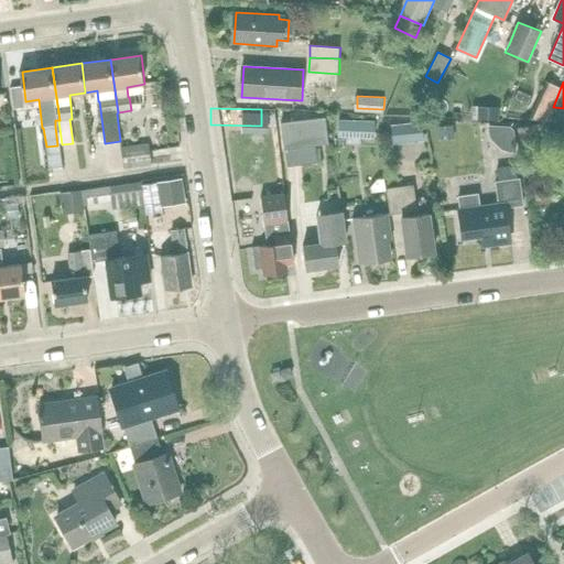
[(479,121),(499,122),(499,109),(479,108),(479,121)]
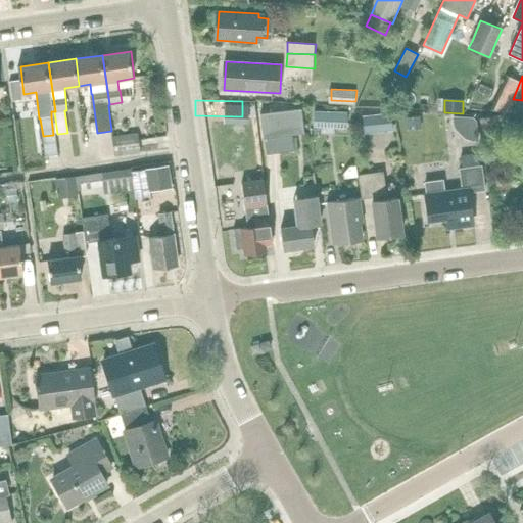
[(259,116),(263,141),(303,135),(299,111),(259,116)]
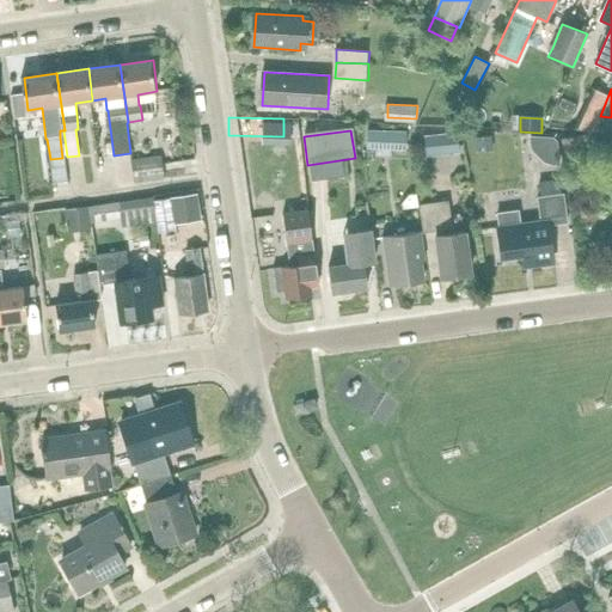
[(407,132),(368,130),(367,150),(407,151),(407,132)]
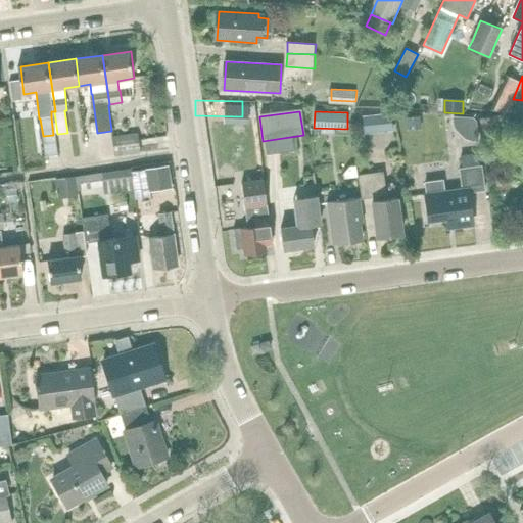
[(391,112),(363,115),(364,135),(393,132),(391,112)]
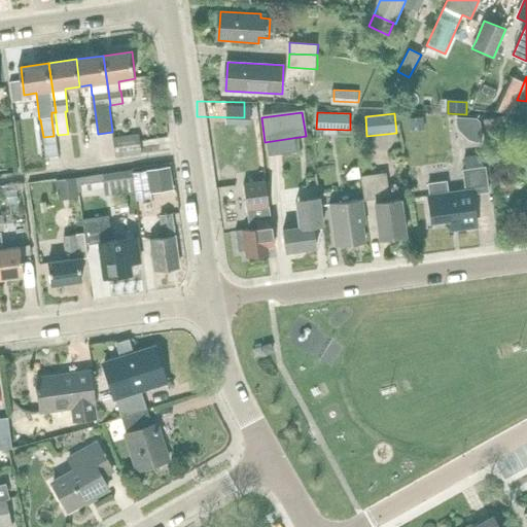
[(423,117),(409,118),(410,130),(424,129),(423,117)]
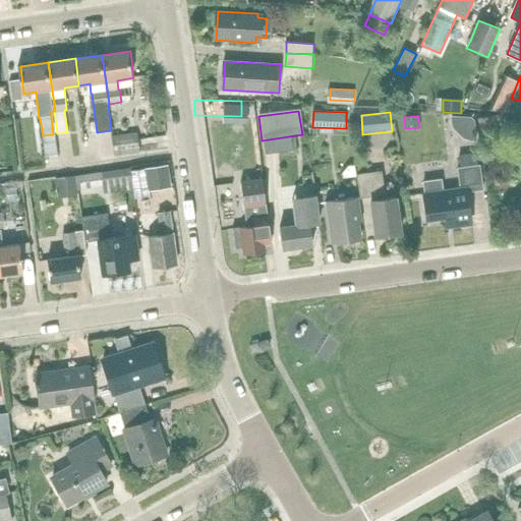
[(445,116),(435,122),(444,138),(454,132),(445,116)]
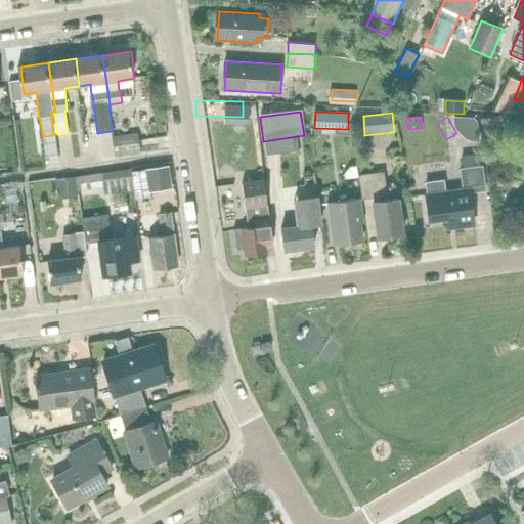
[(499,117),(481,120),(484,142),(503,139),(499,117)]
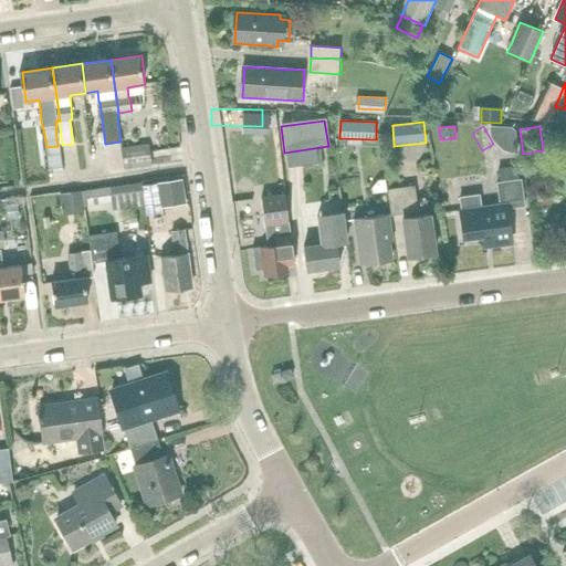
[(122,148),(125,170),(153,165),(149,144),(122,148)]
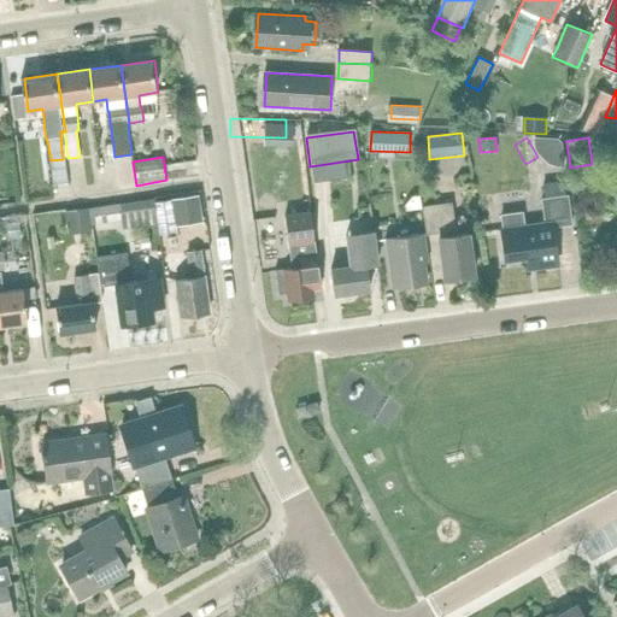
[(554,228),(574,225),(569,197),(542,200),(546,224),(527,227),(524,212),(500,215),(503,230),(506,260),(538,257),(539,268),(559,265),(554,228)]
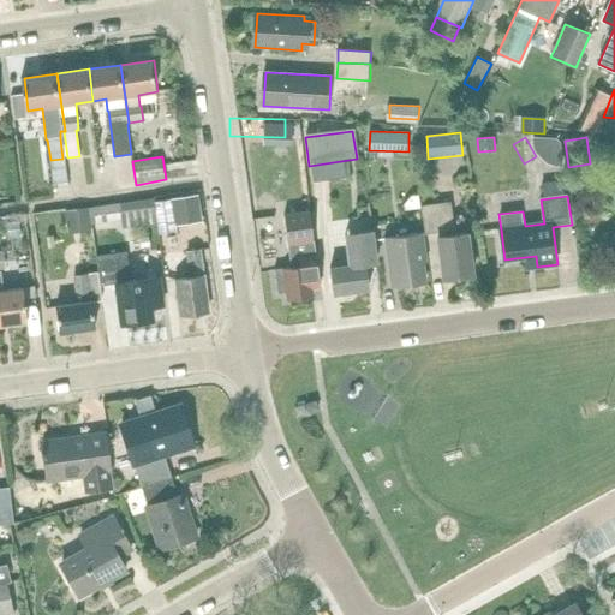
[(198,197),(172,202),(175,227),(203,224),(198,197)]
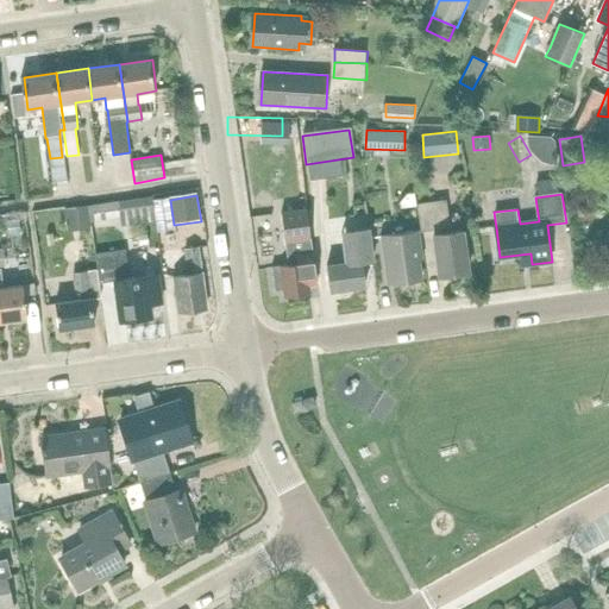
[(154,196),(137,199),(140,224),(157,221),(155,202),(154,196)]
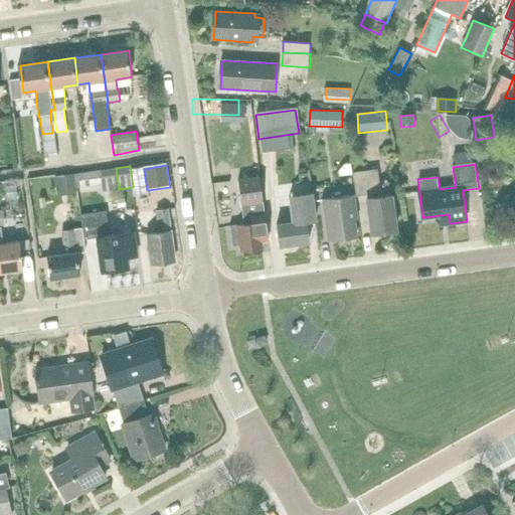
[(133,187),(135,196),(148,194),(147,190),(144,169),(131,171),(133,187)]
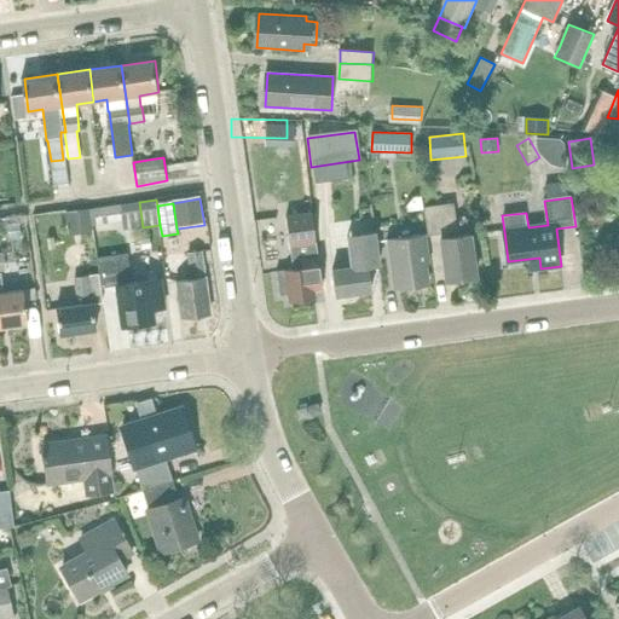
[(90,209),(92,226),(123,221),(121,204),(90,209)]
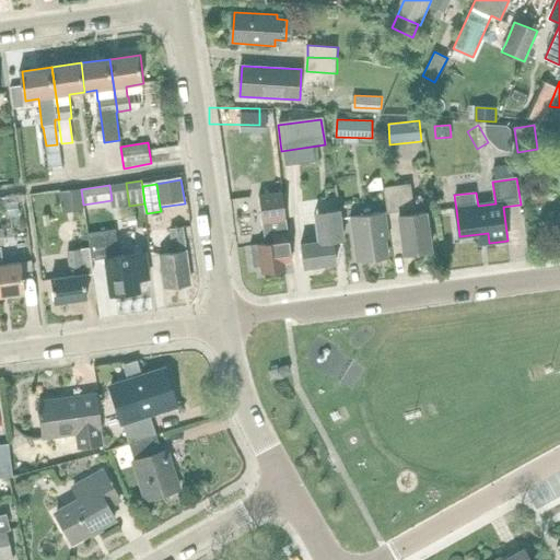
[(405,255),(431,251),(426,213),(415,214),(410,185),(384,189),(387,214),(398,212),(405,255)]
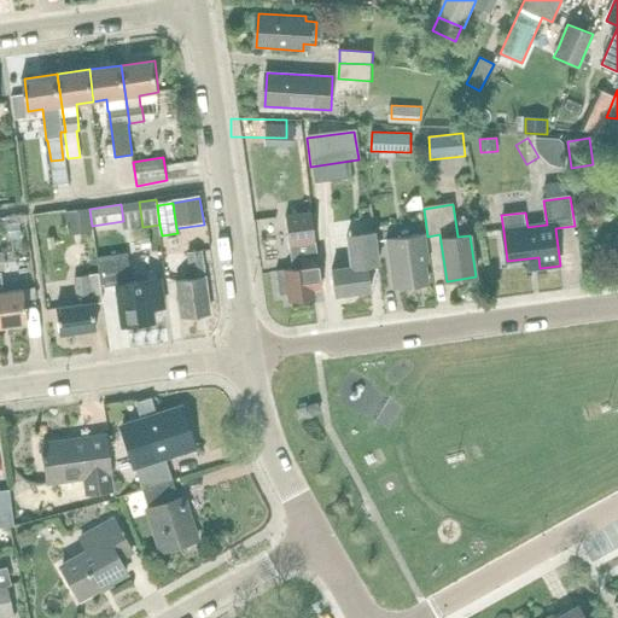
[(93,233),(92,226),(89,209),(66,213),(70,235),(93,233)]
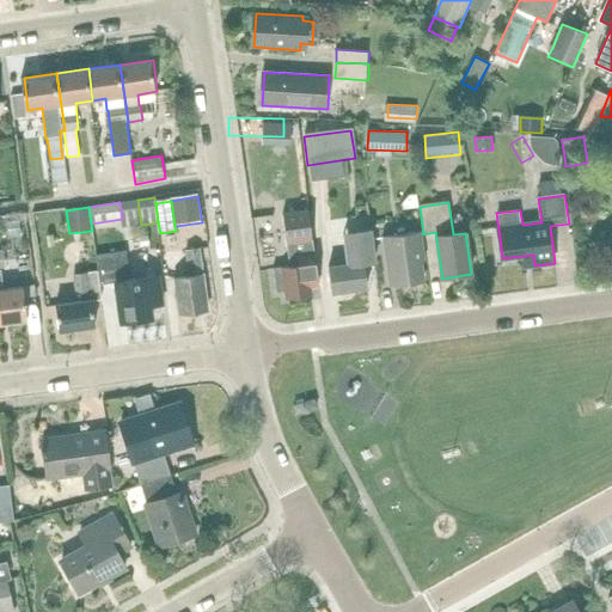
[(289,267),(273,268),(276,293),(285,292),(286,299),(312,295),(311,288),(318,287),(308,210),(282,214),(289,267)]
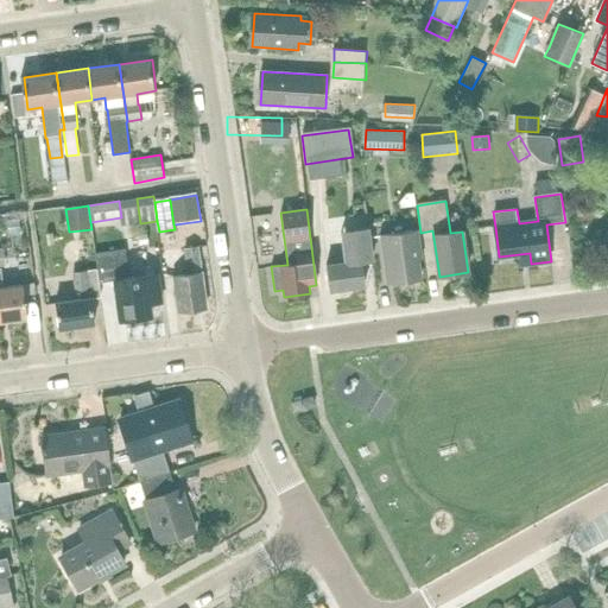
[(362,263),(372,261),(368,232),(344,235),(348,264),(328,266),(331,292),(366,287),(362,263)]
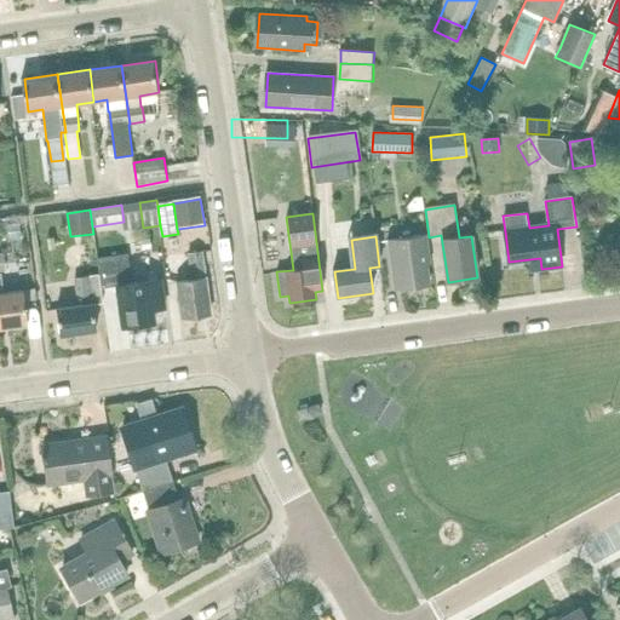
[(426,265),(430,264),(425,236),(388,241),(395,290),(430,285),(426,265)]
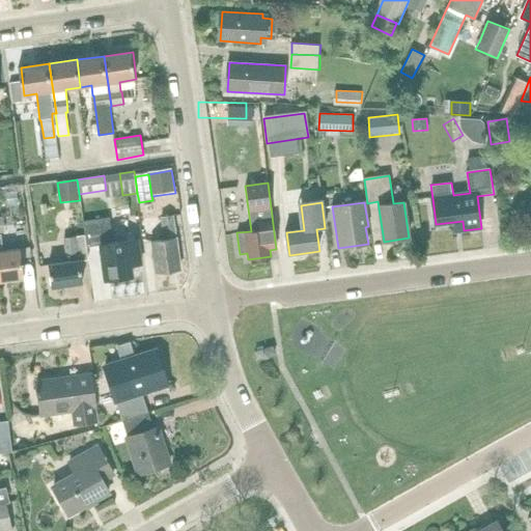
[(158,272),(182,270),(175,215),(161,217),(164,240),(154,241),(158,272)]
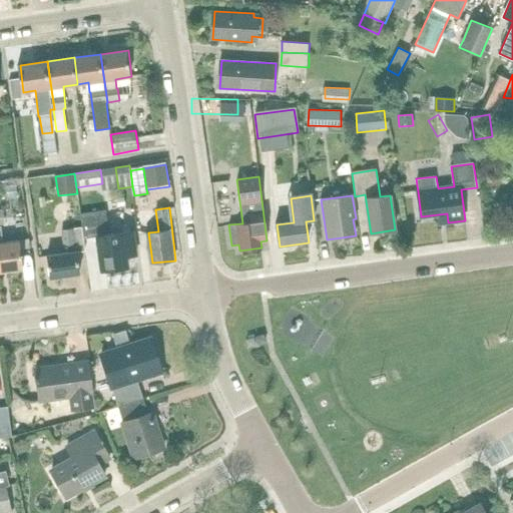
[(134,231),(111,234),(109,235),(106,210),(81,214),(85,237),(98,236),(102,271),(129,267),(128,257),(137,254),(134,231)]
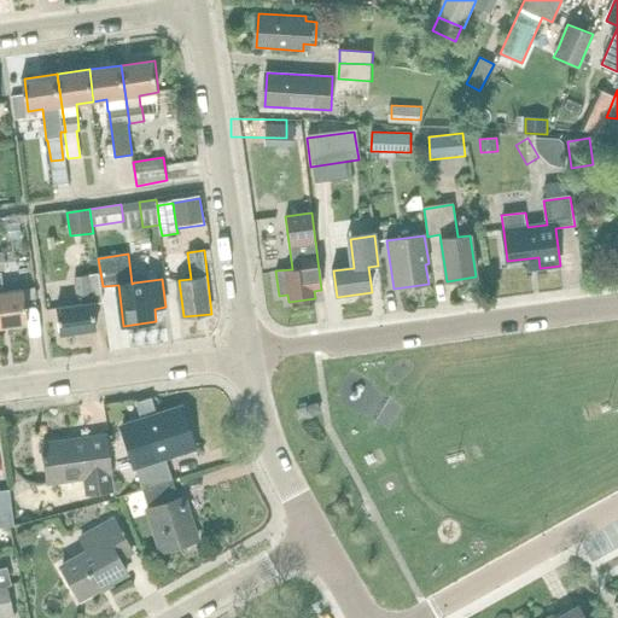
[(23,290),(0,293),(0,286),(3,286),(0,273),(0,328),(28,326),(23,290)]
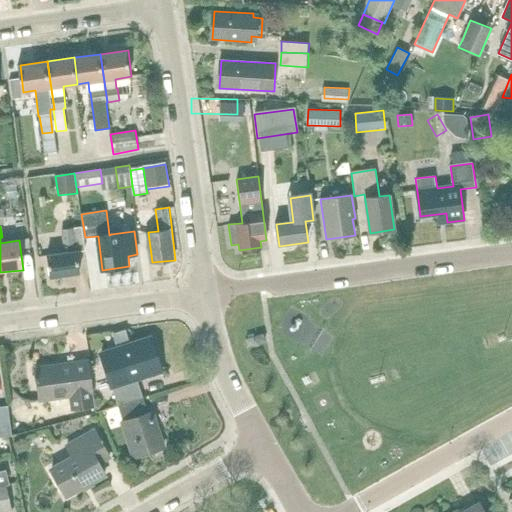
[(77,252),(84,251),(82,227),(61,230),(63,245),(68,245),(69,253),(48,256),(50,277),(80,273),(77,252)]
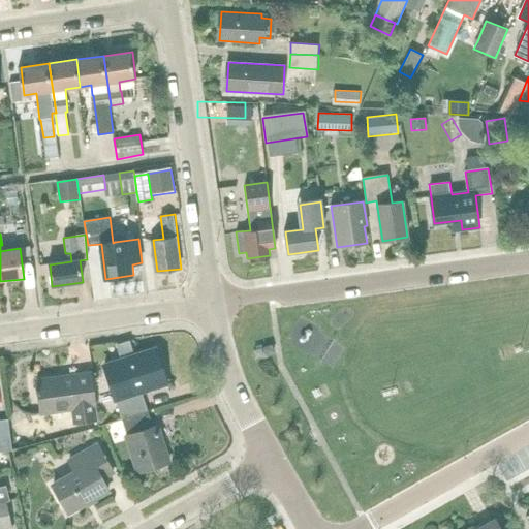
[(325,363),(333,344),(294,330),(292,338),(303,342),(299,353),(325,363)]
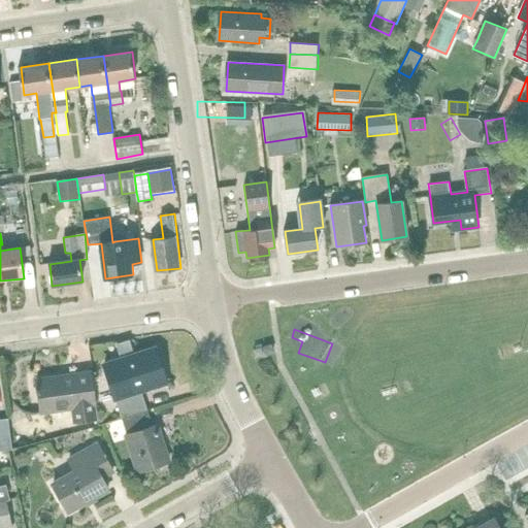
[(271,343),(270,344),(262,347),(265,355),(273,352),(271,343)]
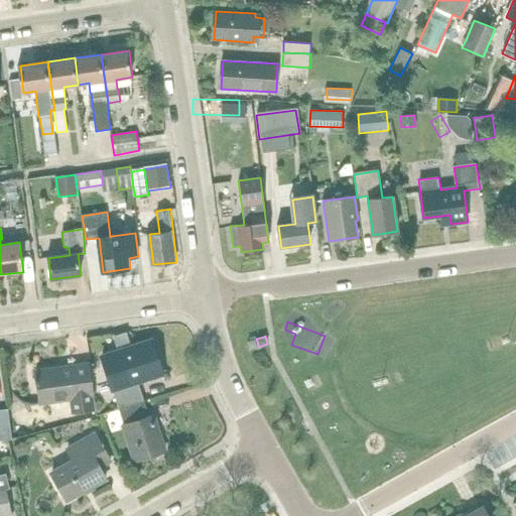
[(255,340),(248,342),(250,349),(257,347),(255,340)]
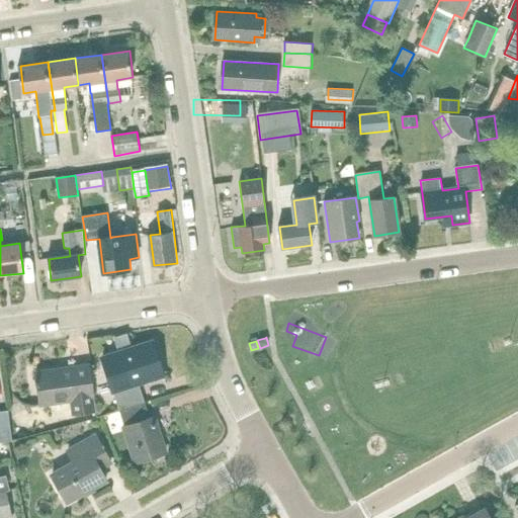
[(120,413),(145,405),(138,383),(163,375),(153,343),(102,359),(120,413)]
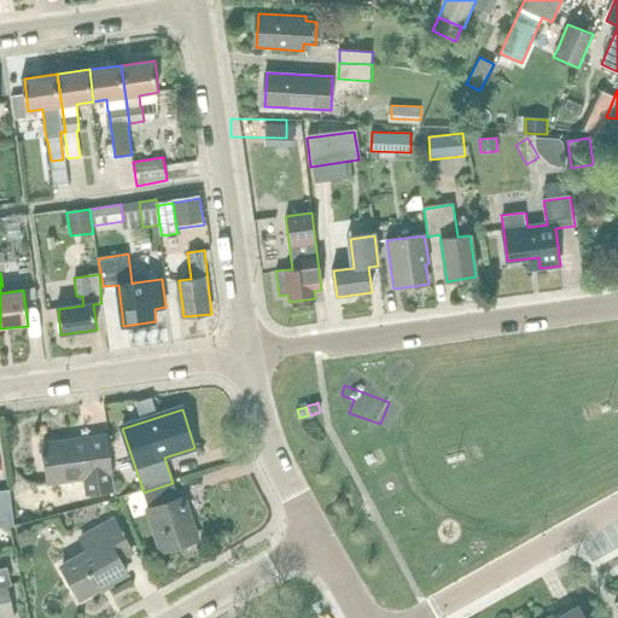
[(115,493),(111,461),(108,436),(88,438),(44,444),(48,482),(82,477),(85,496),(94,495),(115,493)]
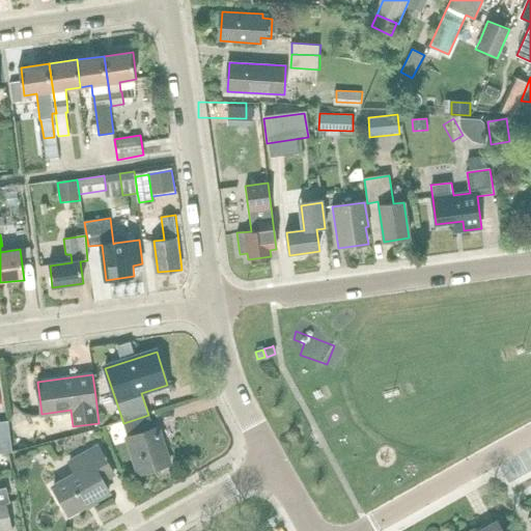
[(138,476),(170,467),(158,429),(154,430),(148,415),(123,423),(128,439),(127,439),(138,476)]
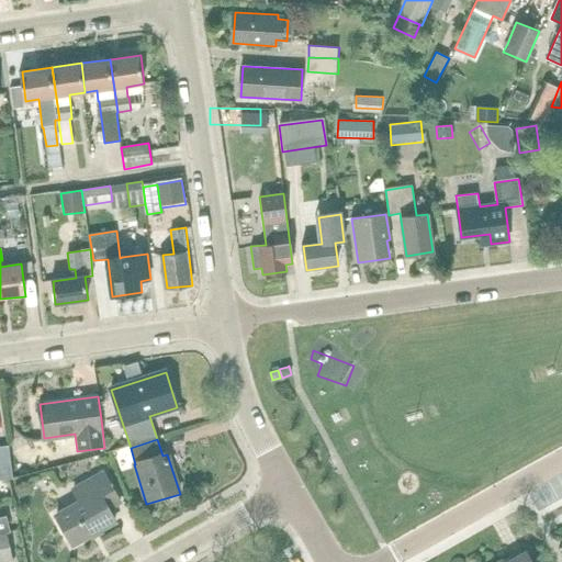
[(9,445),(0,446),(0,480),(13,478),(9,445)]
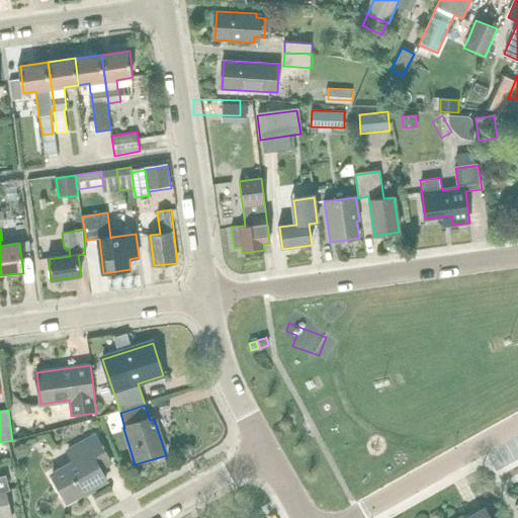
[(100,469),(111,463),(97,437),(69,452),(76,464),(53,477),(68,504),(107,482),(100,469)]
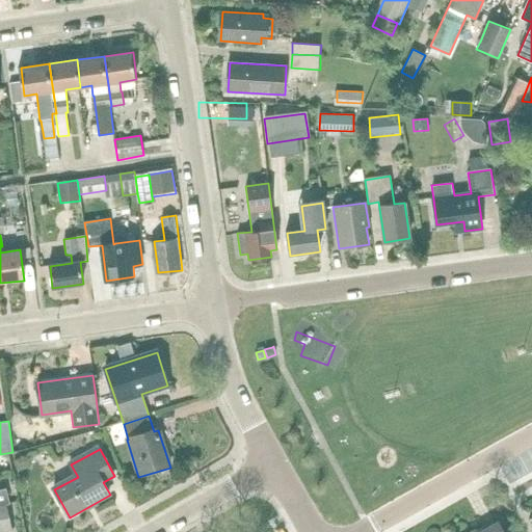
[(29,466),(26,458),(15,463),(19,471),(29,466)]
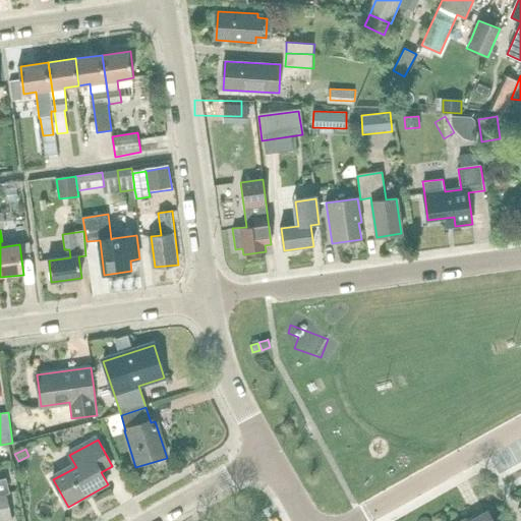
[(0,520),(11,520),(6,495),(10,494),(6,478),(0,479),(0,520)]
